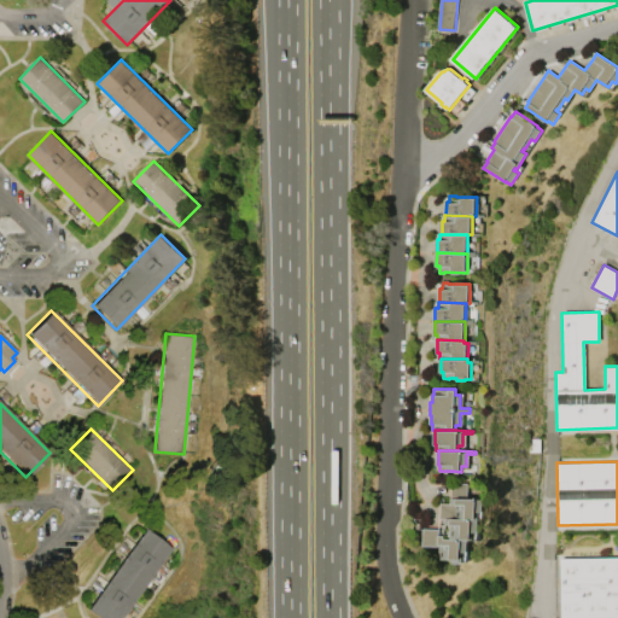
[(439,518),(439,503),(450,503),(450,483),(468,483),(468,499),(484,499),(484,512),(479,512),(479,532),(474,532),(474,540),(467,540),(467,553),(464,553),(462,563),(453,563),(453,560),(439,560),(439,546),(423,546),(424,529),(439,529),(439,535),(444,535),(444,538),(450,538),(452,524),(445,524),(445,518),(439,518)]
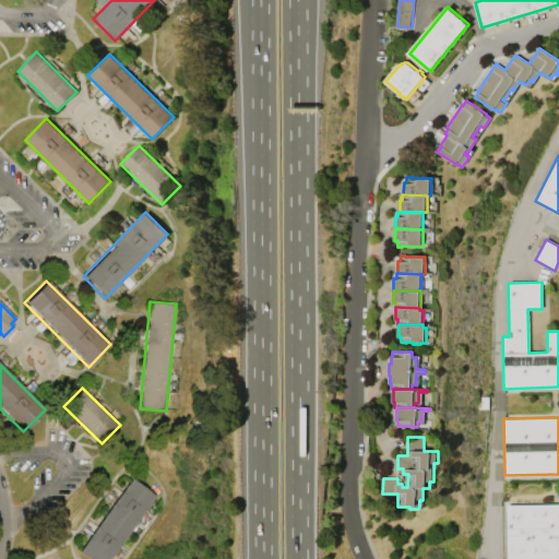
[(87,558),(78,551),(130,478),(155,497),(110,558),(87,558)]
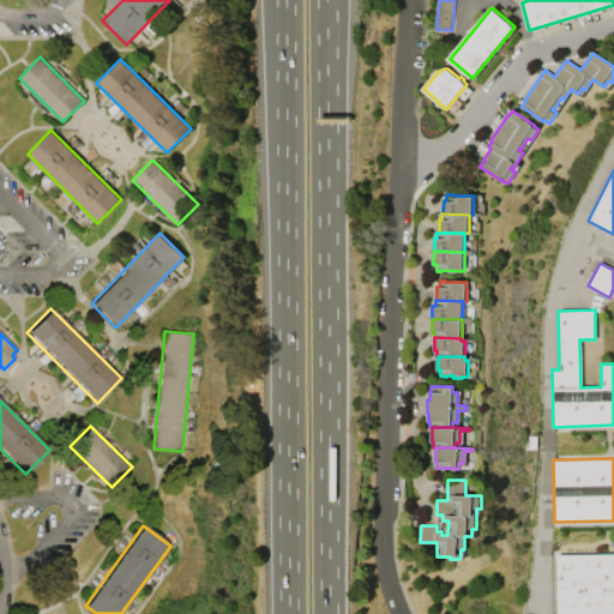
[(613,612),(558,613),(557,554),(613,552),(613,612)]
